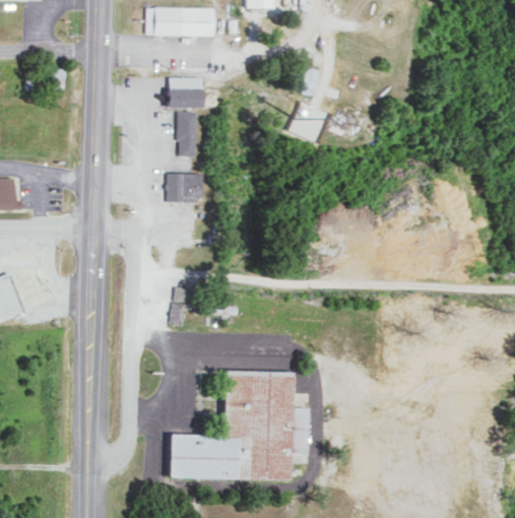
[(275,8),(274,0),(248,0),(248,7),(275,8)]
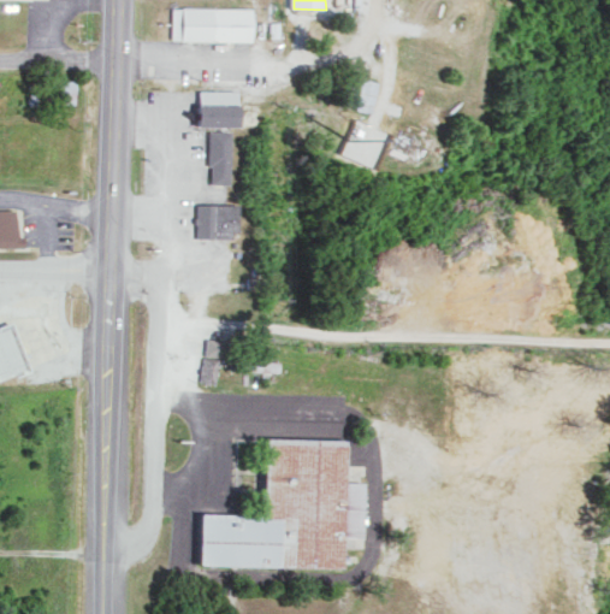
[(254,42),(254,9),(175,9),(175,42),(254,42)]
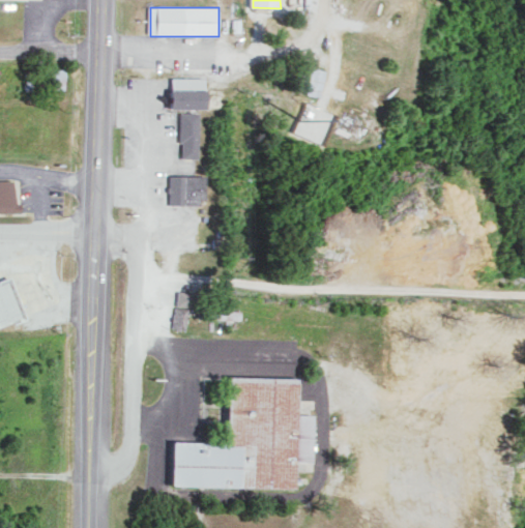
[(327,71),(314,68),(308,95),(321,98),(327,71)]
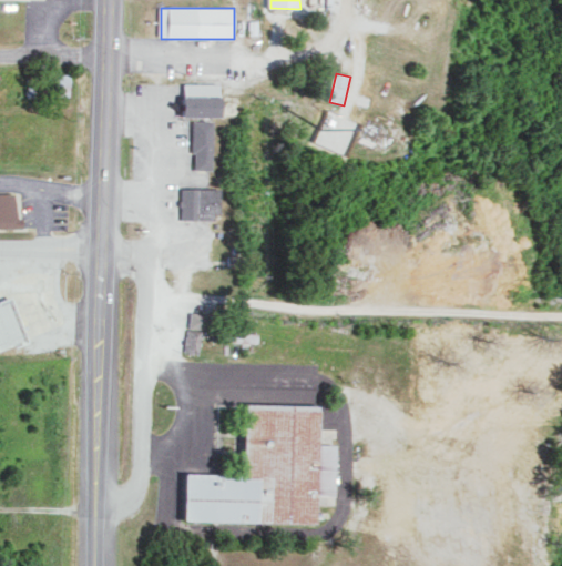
[(73,74),(51,76),(51,98),(73,97),(73,74)]
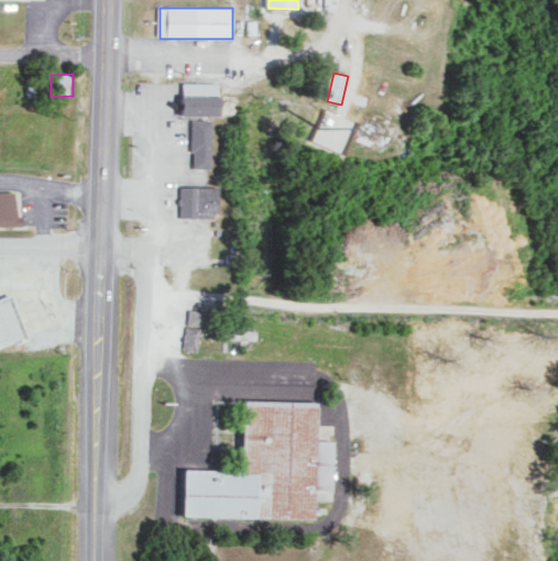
[(183,84),(183,117),(219,117),(219,84),(183,84)]
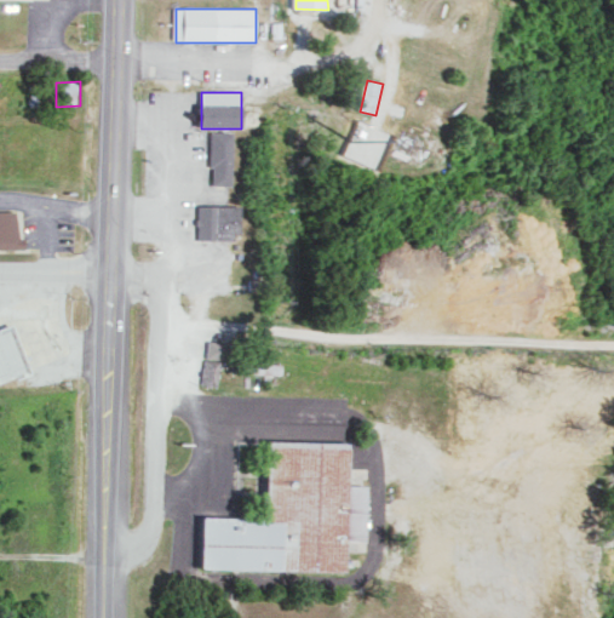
[(346,159),(382,170),(392,133),(357,124),(346,159)]
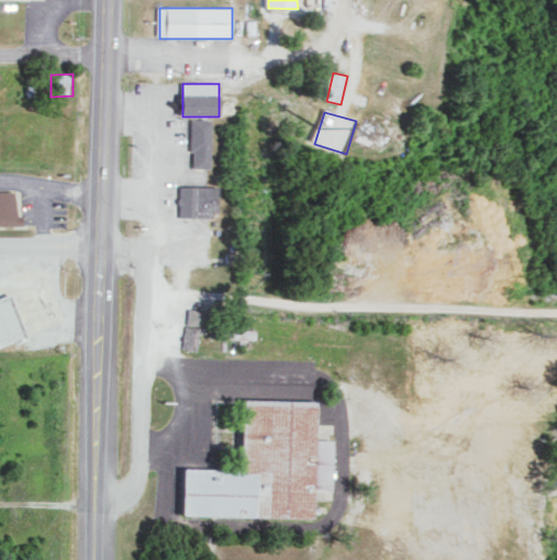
[(196,121),(195,168),(213,168),(214,121),(196,121)]
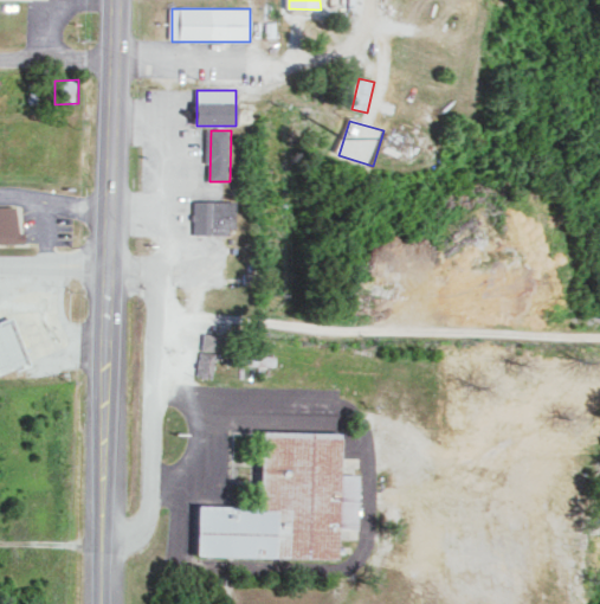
[(237,201),(197,201),(197,236),(237,236),(237,201)]
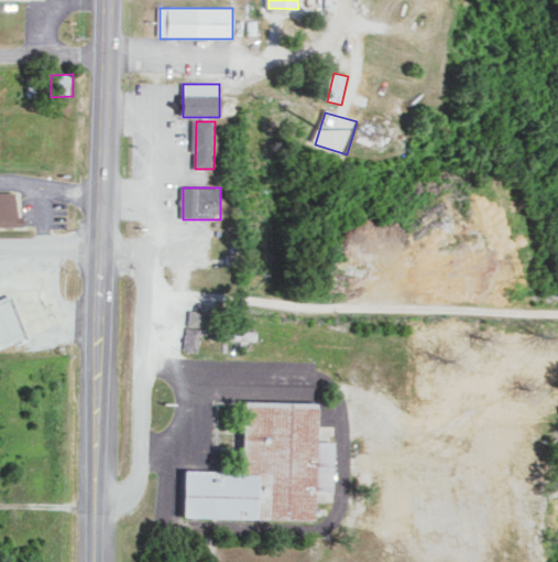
[(0,227),(24,227),(24,217),(15,214),(15,193),(0,192),(0,227)]
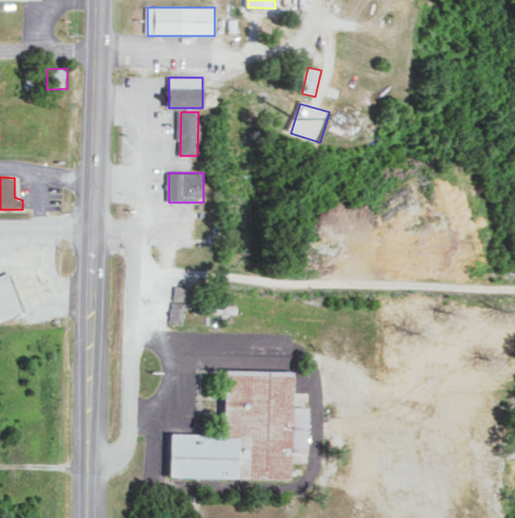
[(0,276),(0,323),(26,313),(11,273),(0,276)]
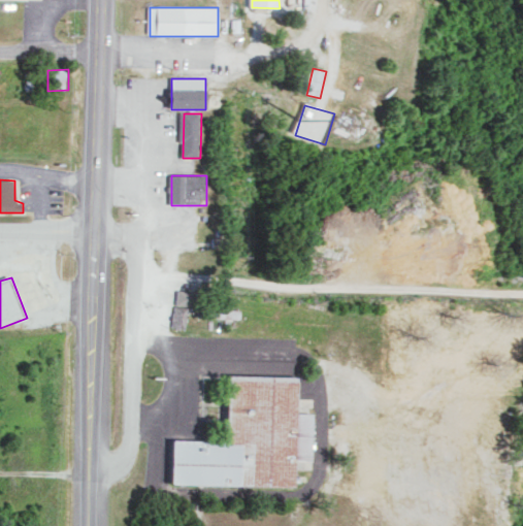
[(228,296),(207,295),(207,292),(181,292),(180,307),(206,307),(206,318),(241,318),(241,310),(228,310),(228,296)]
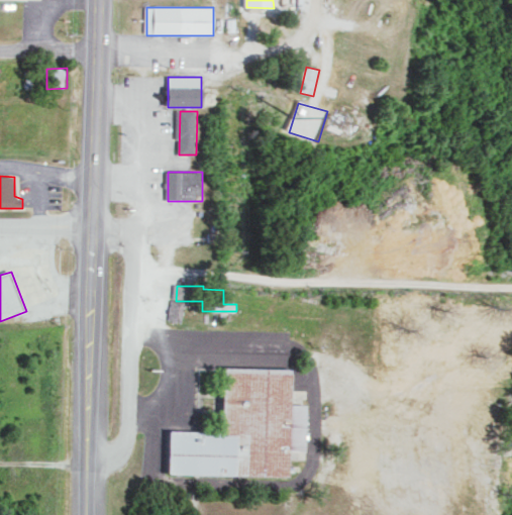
[(187,302),(176,300),(174,319),(184,320),(187,302)]
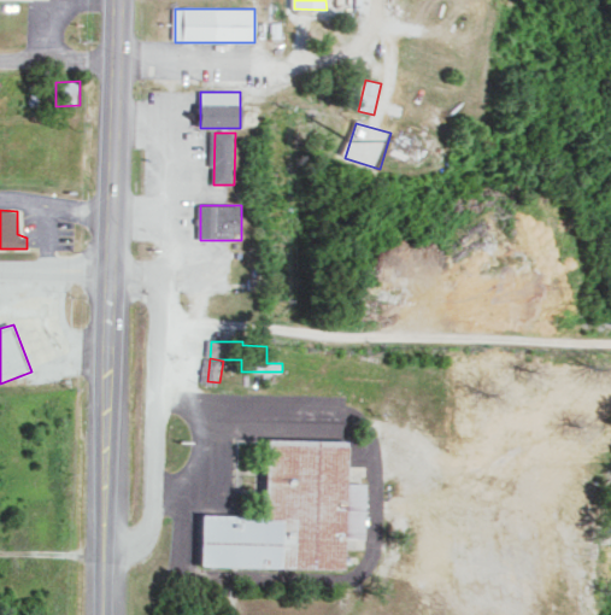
[(348,441),(269,440),(268,517),(203,515),(201,567),(346,569),(346,539),(364,539),(365,485),(347,485),(348,441)]
